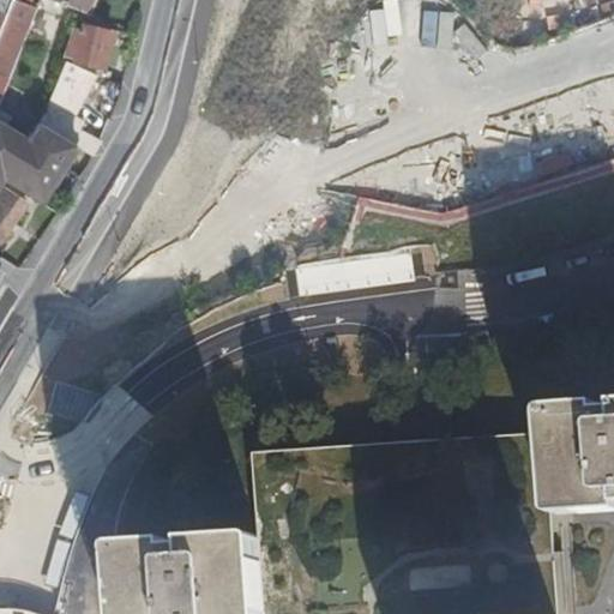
[(10,0),(0,26),(0,74),(1,76),(28,6),(10,0)]
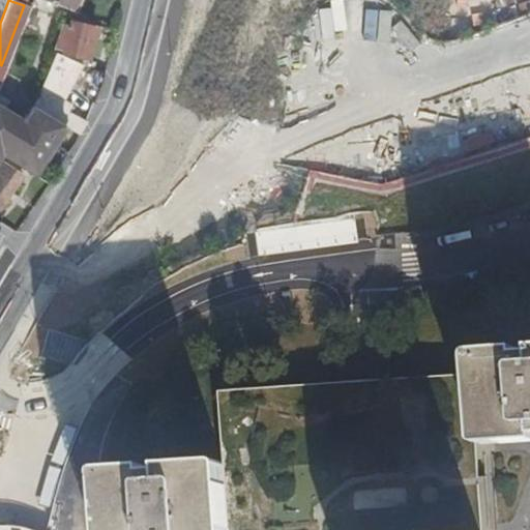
[(78,0),(35,0),(74,13),(78,0)]
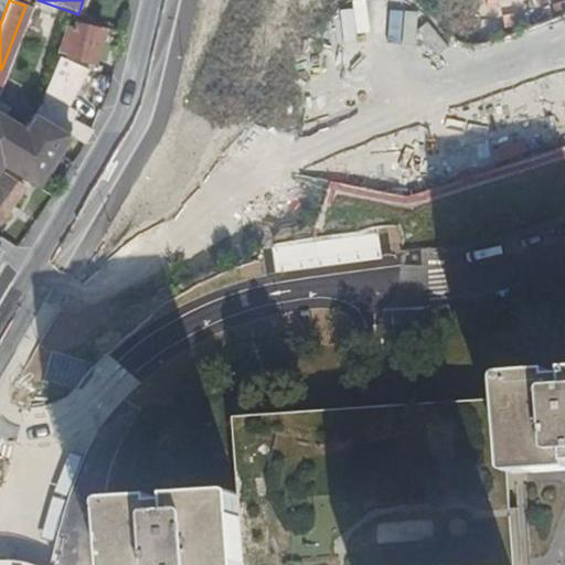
[(96,49),(100,31),(66,22),(55,57),(60,59),(71,61),(93,65),(96,49)]
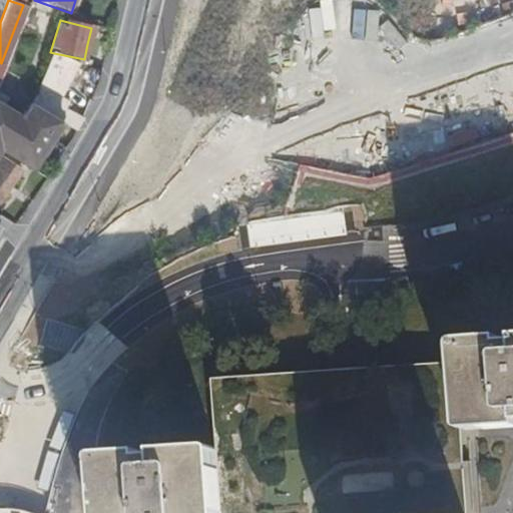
[(107,49),(111,32),(91,28),(87,44),(107,49)]
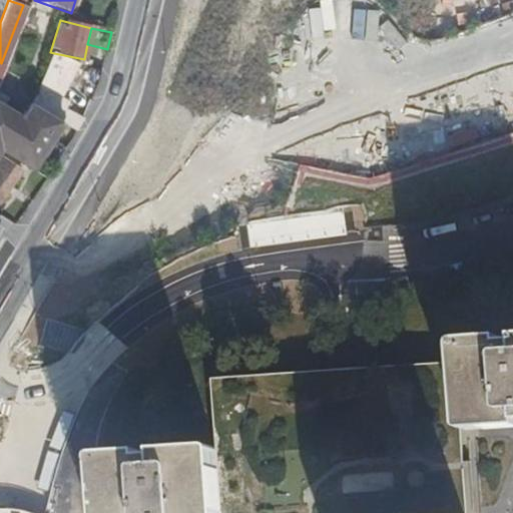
[(54,53),(32,105),(63,123),(79,132),(84,118),(67,110),(68,109),(52,101),(72,61),(54,53)]
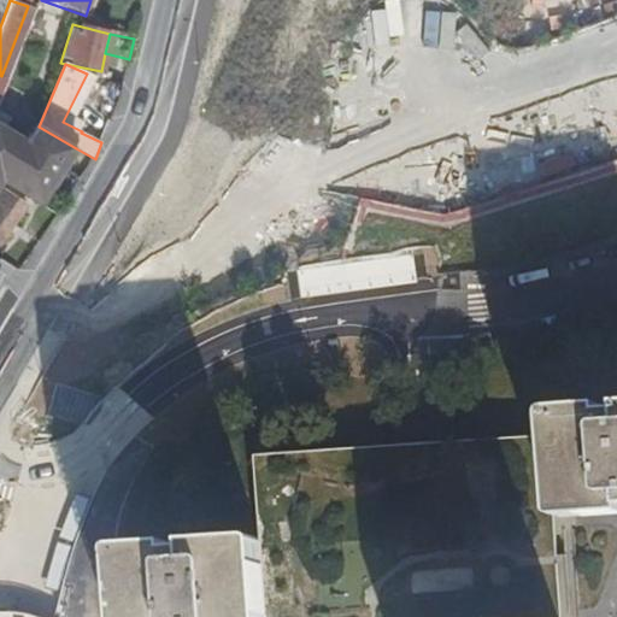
[(87,74),(100,80),(101,71),(77,66),(65,64),(87,74)]
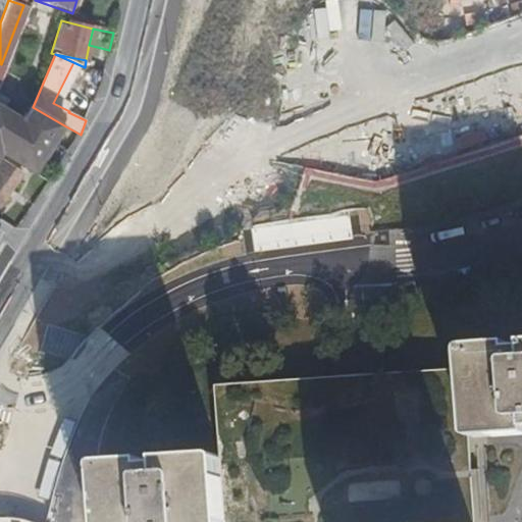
[(427,148),(521,126),(521,96),(519,84),(492,90),(498,112),(486,115),(478,77),(452,84),(452,83),(388,97),(397,131),(421,124),(427,148)]
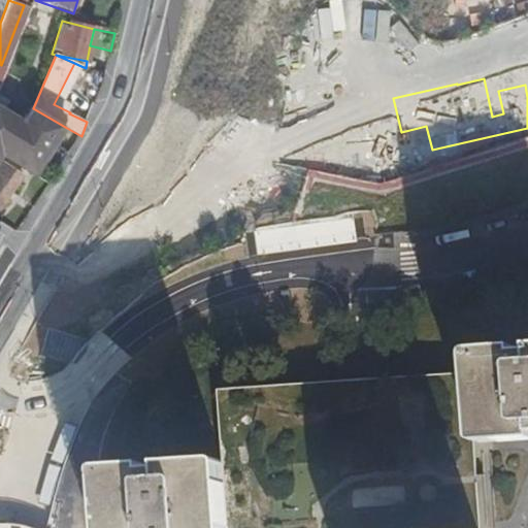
[(25,121),(0,106),(0,155),(3,151),(34,173),(65,127),(33,108),(25,121)]
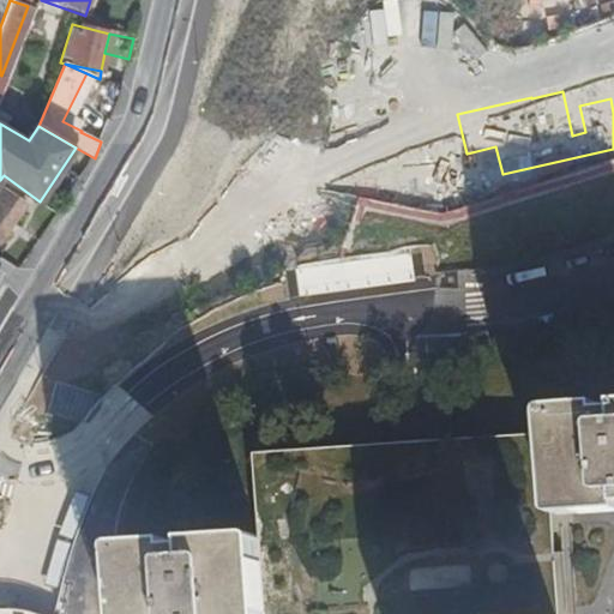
[(0,244),(8,232),(13,226),(28,206),(16,198),(20,192),(13,187),(7,196),(0,190),(0,244)]
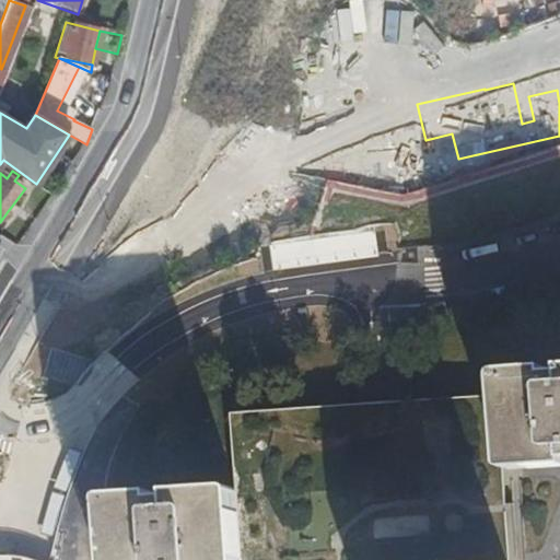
[(12,206),(8,211),(15,218),(20,211),(12,206)]
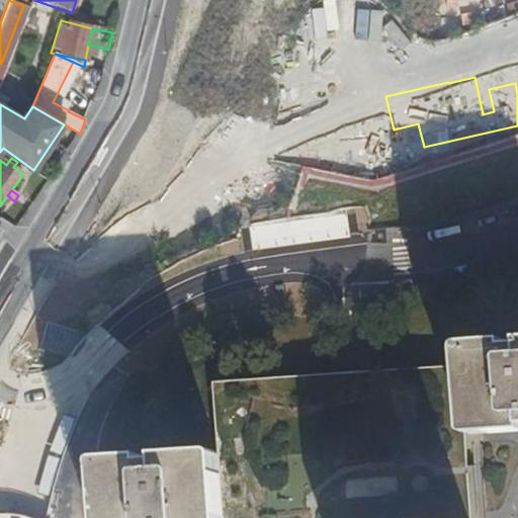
[(463,365),(468,432),(517,428),(517,341),(461,345),(463,365)]
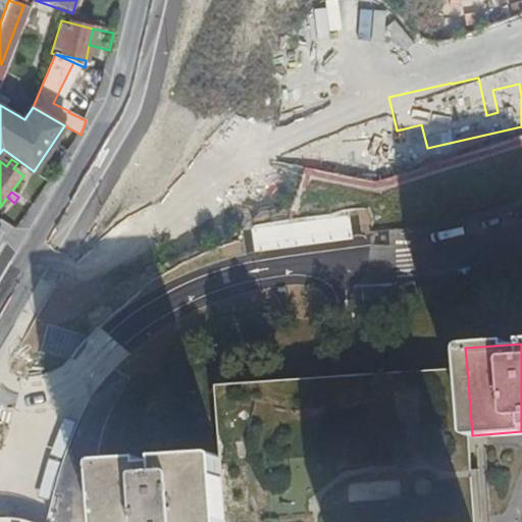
[(477,521),(472,435),(467,368),(424,371),(402,373),(215,384),(220,454),(224,521),(477,521)]
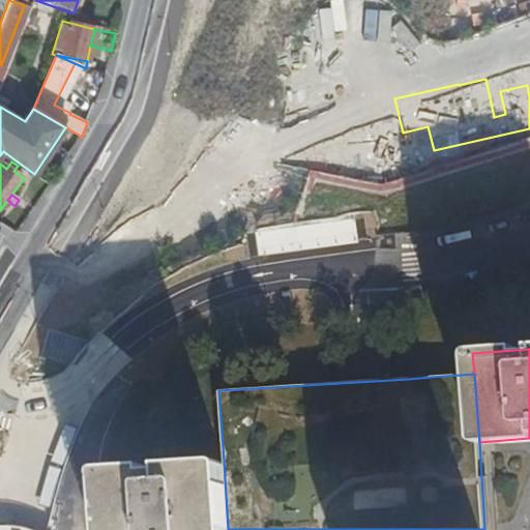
[(228,529),(224,461),(98,470),(102,529),(228,529)]
